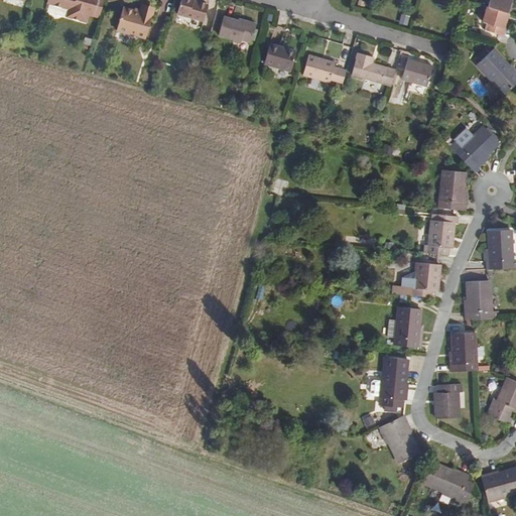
[(95,18),(99,0),(48,0),(47,4),(70,10),(67,18),(88,24),(90,17),(95,18)]
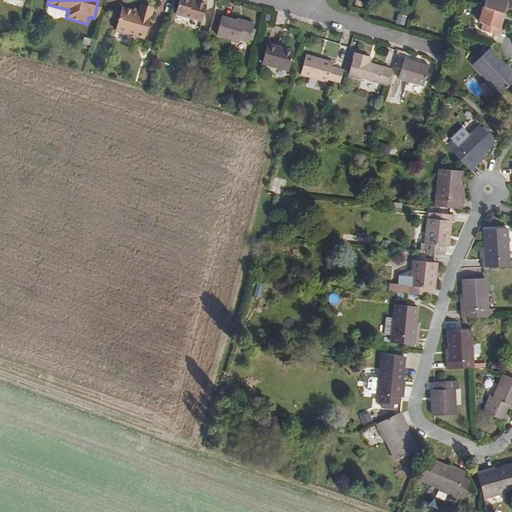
[(100,20),(105,0),(98,0),(94,18),(100,20)]
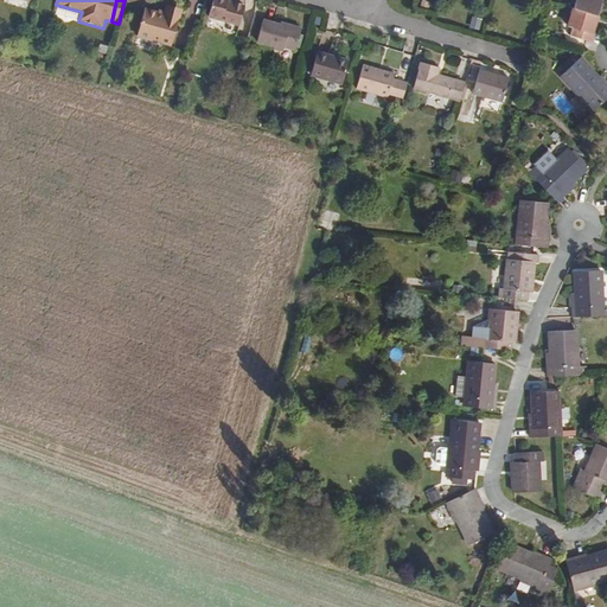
[(241,27),(247,8),(235,5),(236,2),(228,0),(217,0),(212,19),(241,27)]
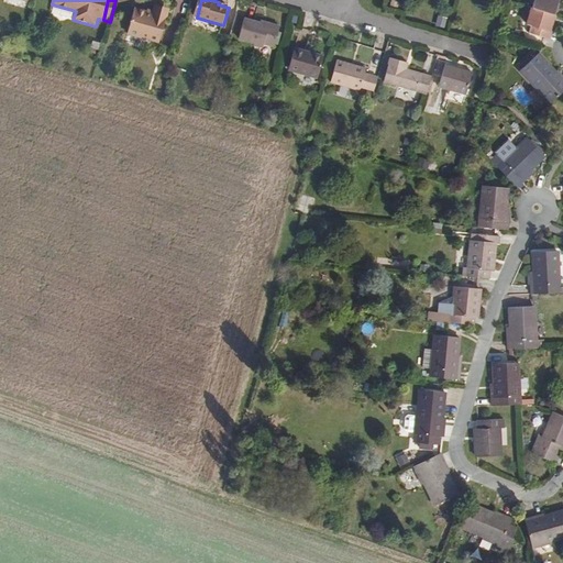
[(555,30),(562,0),(538,0),(533,23),(537,24),(534,32),(555,37),(558,30),(555,30)]
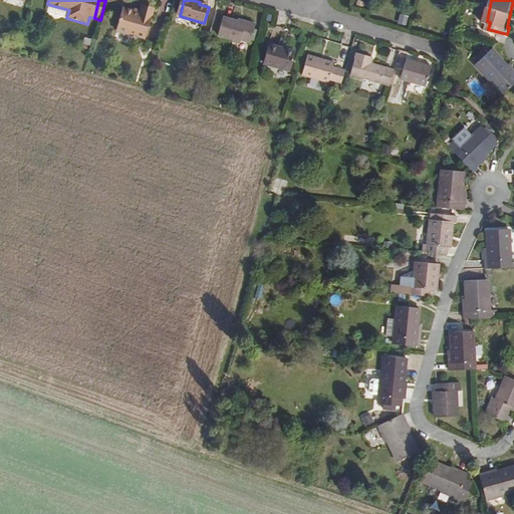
[(149,42),(157,14),(145,11),(143,17),(126,12),(120,34),(149,42)]
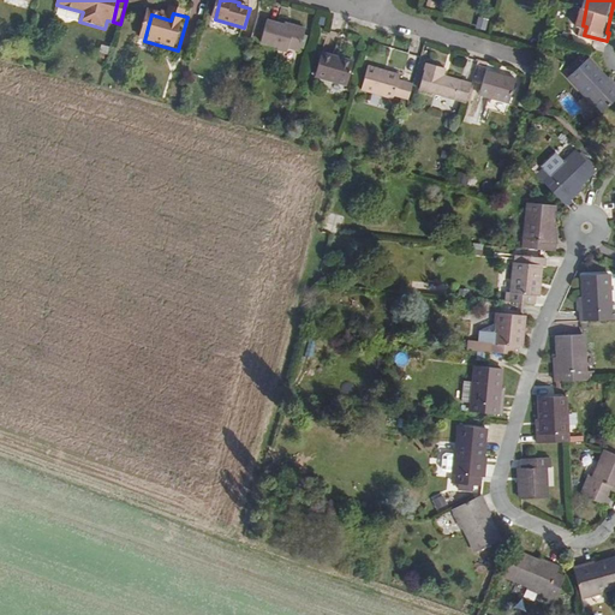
[(303,54),(309,33),(287,27),(286,31),(270,27),(266,46),(275,48),(275,51),(293,55),(293,52),(303,54)]
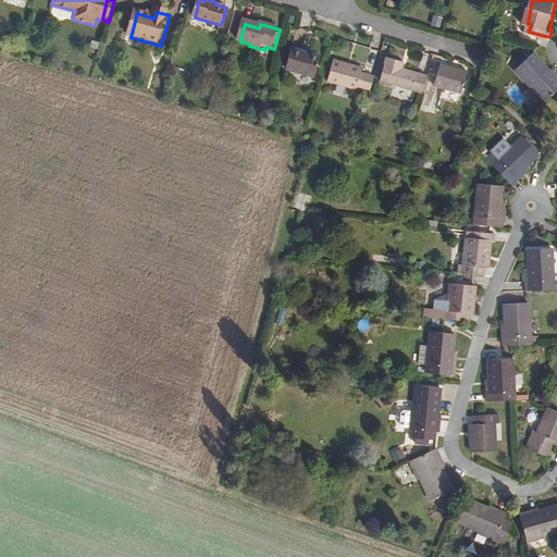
[(316,78),(321,56),(293,48),(286,71),(316,78)]
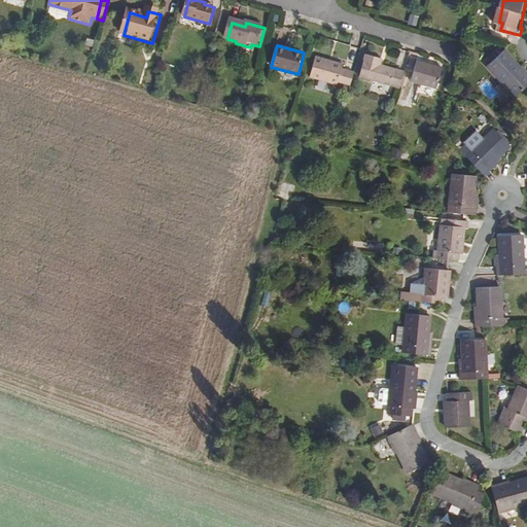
[(526,88),(526,69),(525,71),(505,51),(489,66),(505,82),(502,85),(516,99),(526,88)]
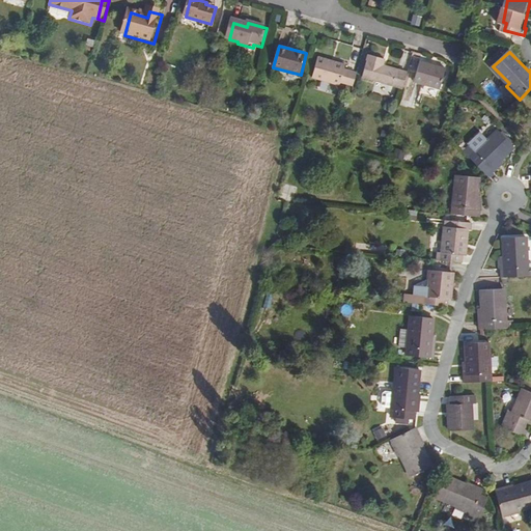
[(404,88),(410,72),(387,65),(389,59),(371,54),(365,77),(404,88)]
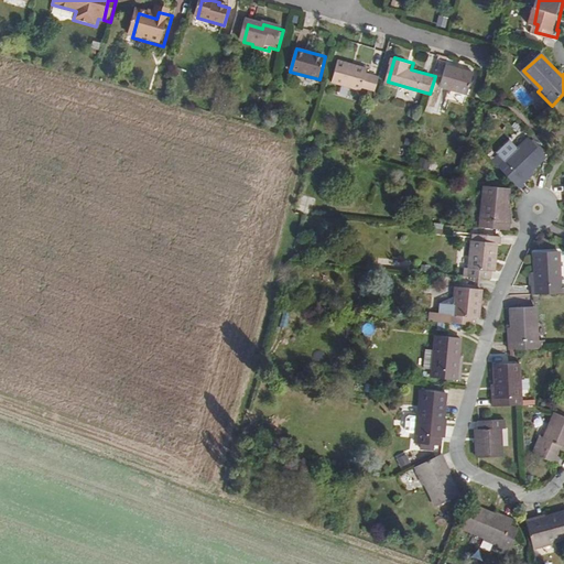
[(375,93),(379,78),(368,75),(369,71),(339,62),(333,84),(362,91),(364,89),(375,93)]
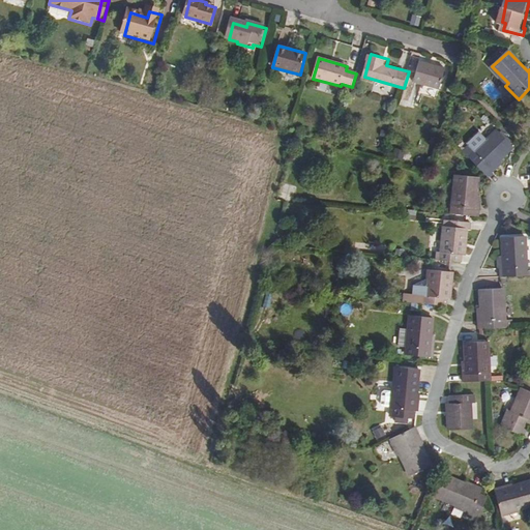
[(439,89),(445,67),(420,60),(414,82),(439,89)]
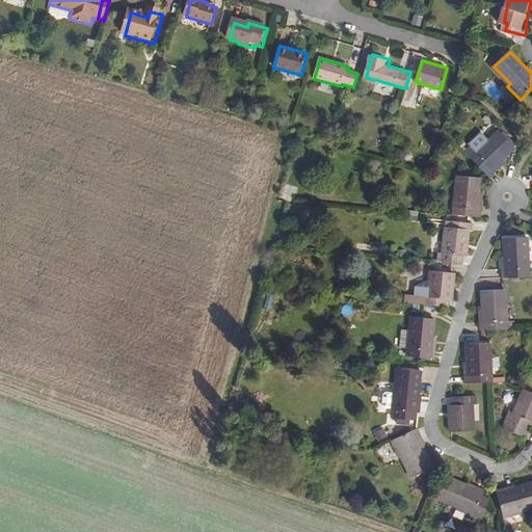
[(494,169),(515,148),(499,131),(471,158),(489,178),(496,173),(494,169)]
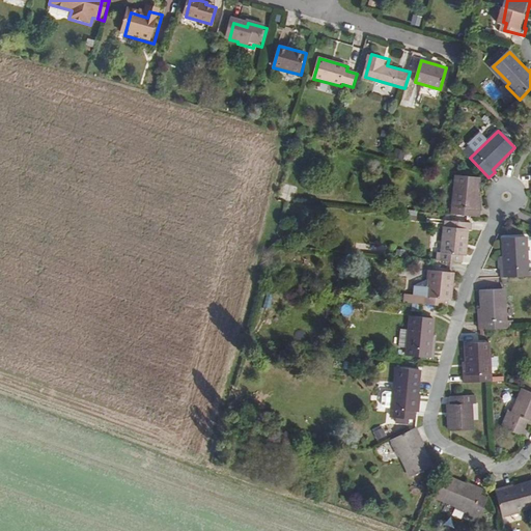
[(476,210),(479,177),(455,175),(451,215),(479,218),(480,210),(476,210)]
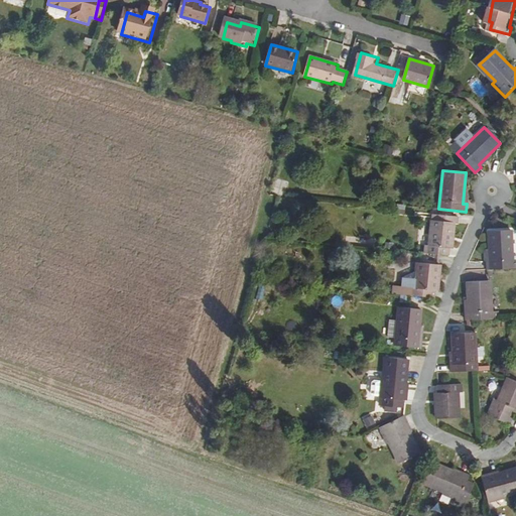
[(458,224),(459,216),(432,213),(430,245),(426,244),(425,253),(448,255),(449,246),(453,246),(455,224),(458,224)]
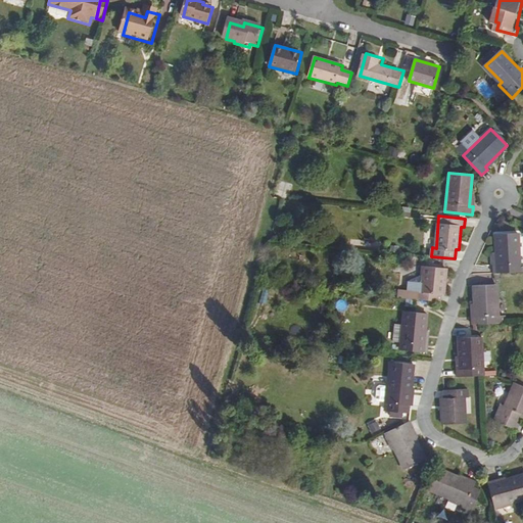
[(520,272),(518,233),(495,234),(496,265),(493,265),(493,273),(520,272)]
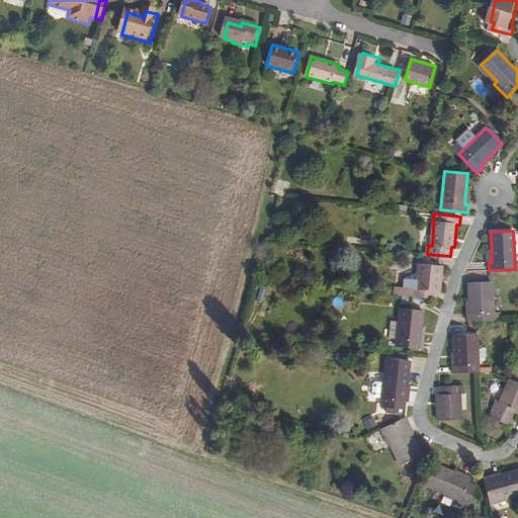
[(441,293),(444,265),(424,263),(421,290),(418,290),(417,299),(438,301),(439,293),(441,293)]
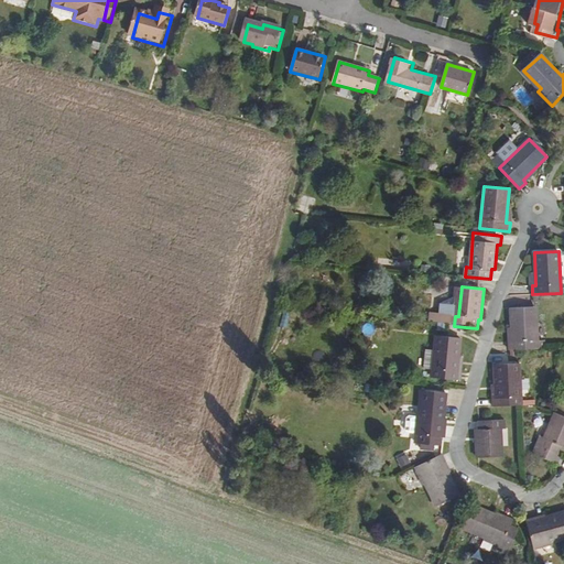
[(540,350),(538,311),(512,312),(514,344),(511,345),(511,353),(540,350)]
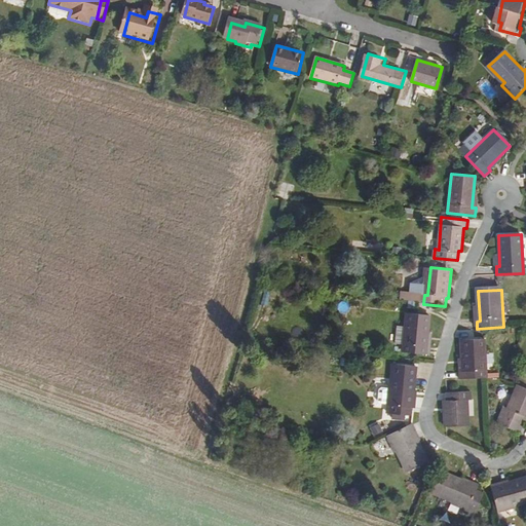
[(428,346),(430,315),(408,314),(405,353),(431,354),(431,346),(428,346)]
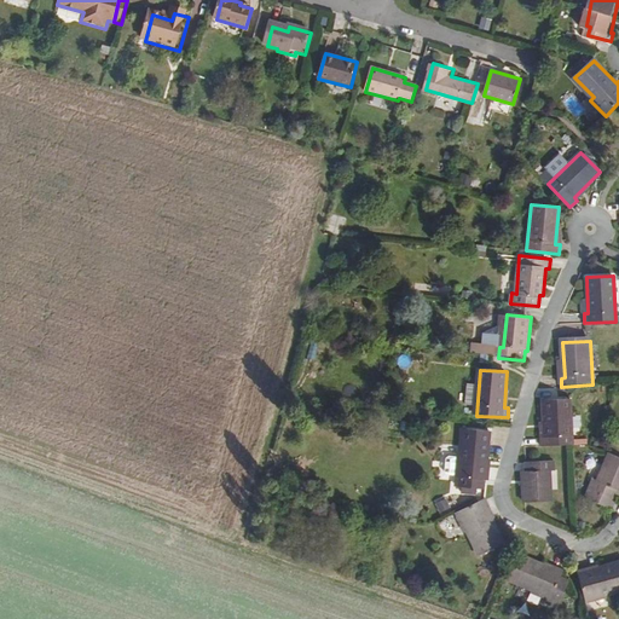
[(577,449),(574,401),(547,403),(549,439),(544,440),(545,449),(577,449)]
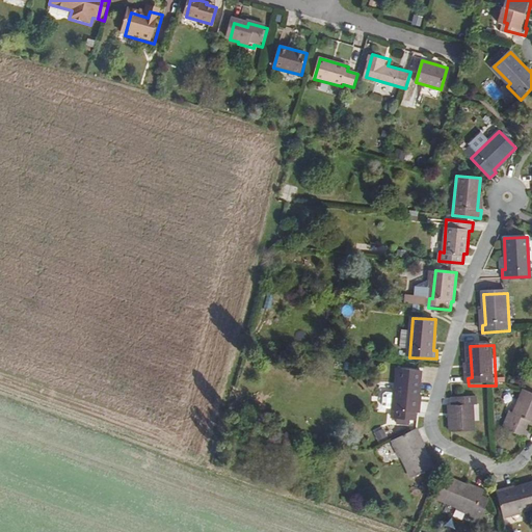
[(419,400),(421,371),(398,369),(396,393),(394,393),(393,409),(396,409),(395,419),(414,420),(414,411),(421,413),(422,400),(419,400)]
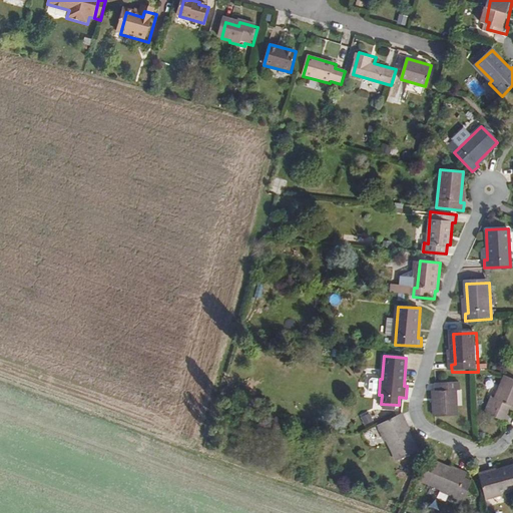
[(512,380),(503,377),(494,402),(490,400),(487,408),(511,416),(512,411),(512,380)]
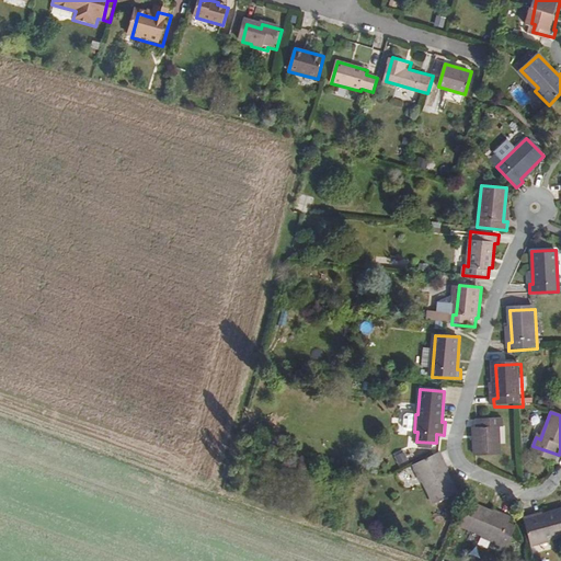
[(504,459),(502,431),(508,431),(507,423),(481,424),(482,432),(478,433),(480,460),(504,459)]
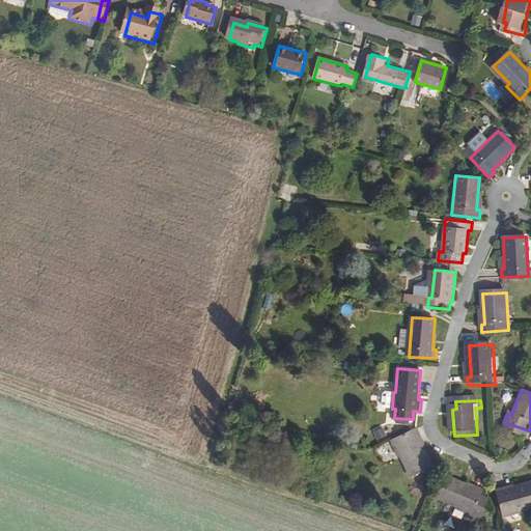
[(435,470),(421,443),(423,442),(418,430),(393,443),(401,458),(404,457),(415,479),(435,470)]
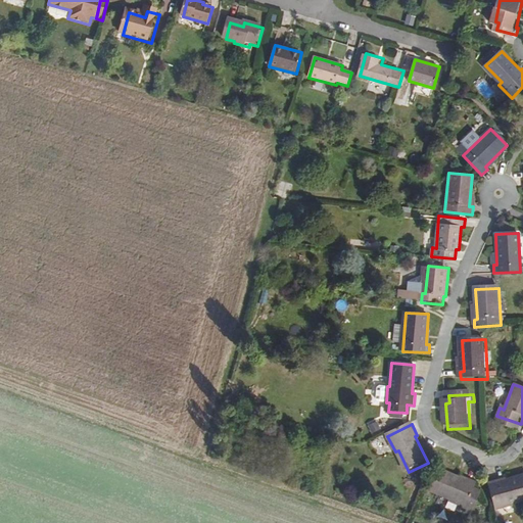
[(478,489),(480,484),(469,480),(468,482),(432,467),(423,488),(454,501),(453,503),(469,510),(468,514),(475,517),(485,492),(478,489)]
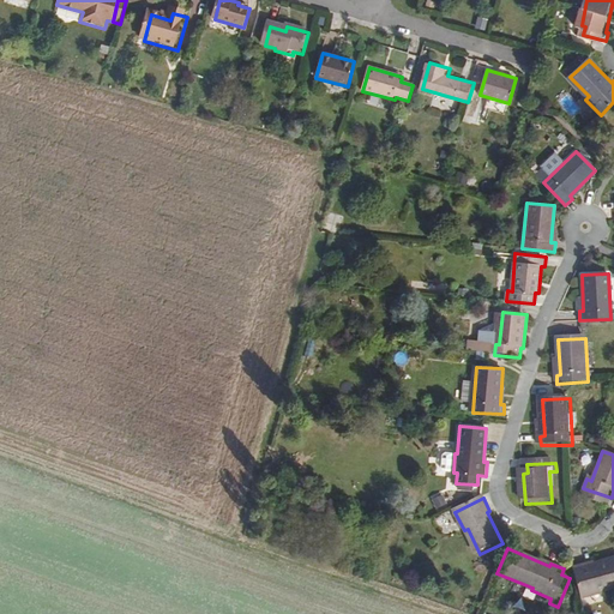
[(613,583),(613,558),(591,565),(591,563),(576,566),(585,597),(606,591),(605,587),(613,583)]
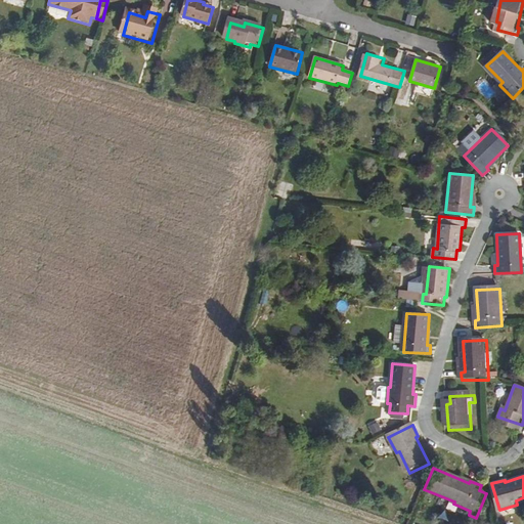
All buildings are outlined.
